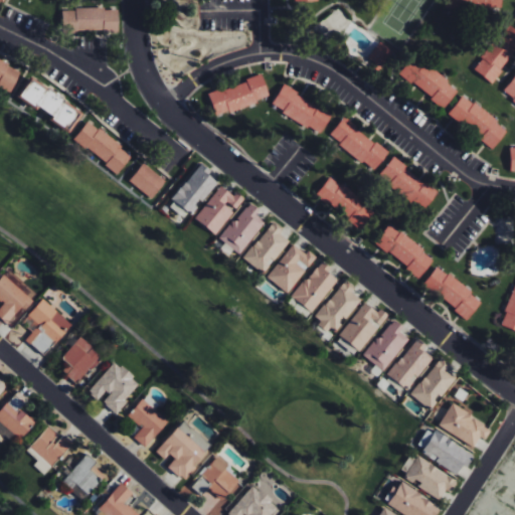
[(445,0),(447,12),(502,8),(501,0),(445,0)]
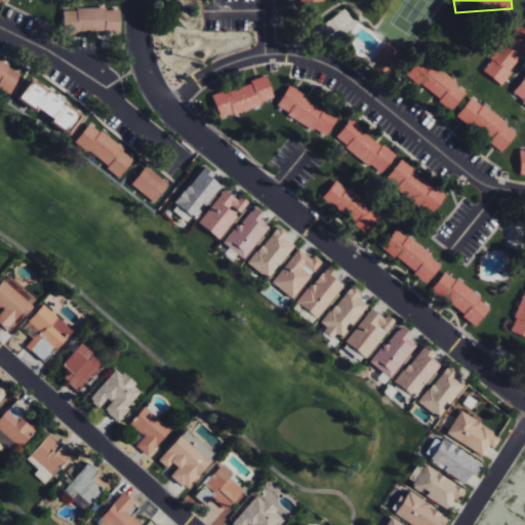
[(120,8),(64,9),(64,33),(121,32),(120,8)]
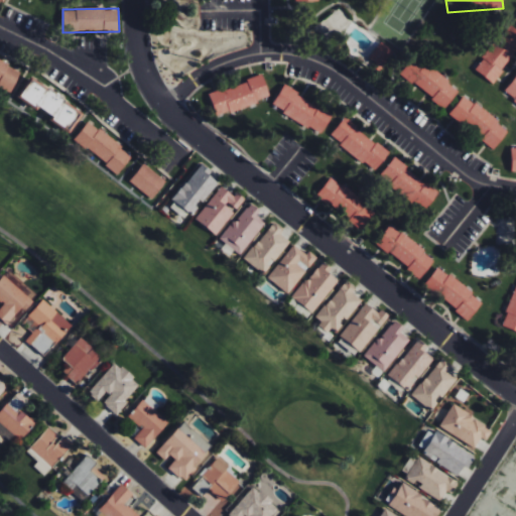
[(474,70),(492,84),(515,53),(515,28),(510,24),(474,70)]
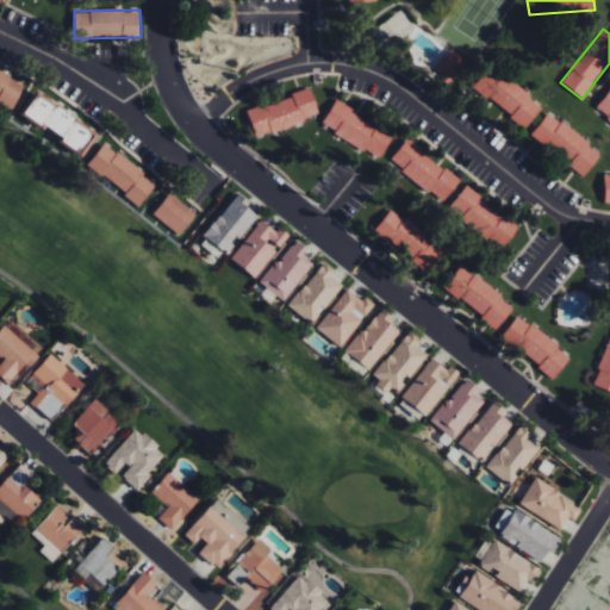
[(454,85),(470,61),(450,48),(435,73),(454,85)]
